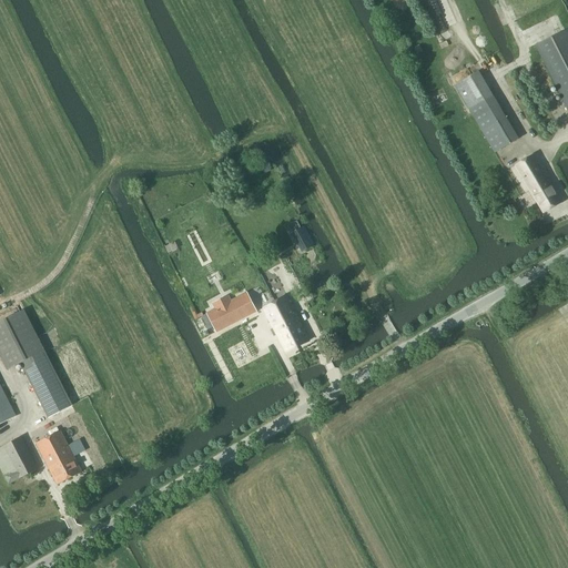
[(567,109),(567,30),(567,29),(536,46),(567,109)]
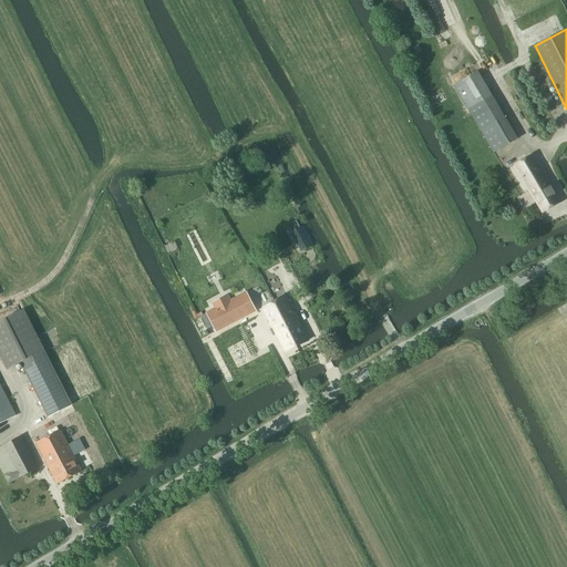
[(494,153),(517,138),(476,71),(453,85),(494,153)]
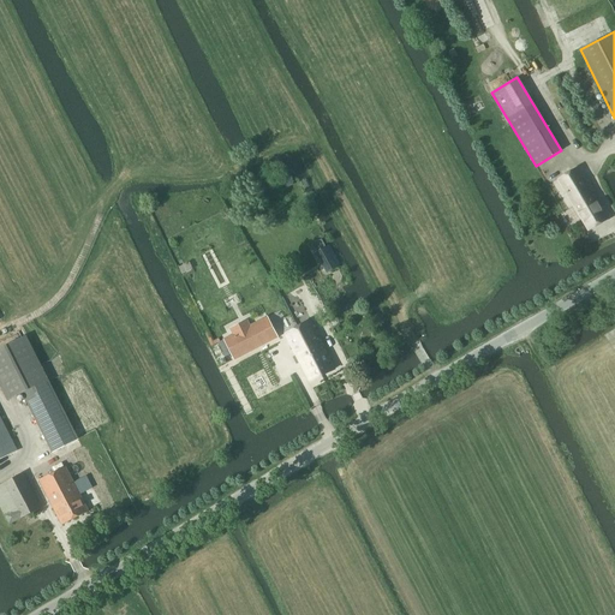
[(557,180),(589,232),(607,220),(577,168),(557,180)]
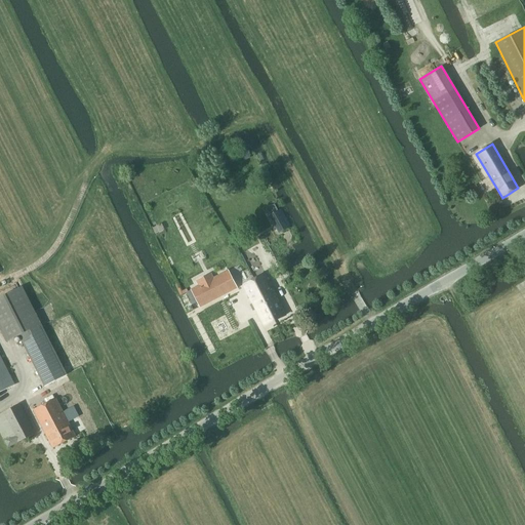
[(249,158),(250,155),(249,152),(246,151),(242,153),(241,155),(243,159),(246,160),(249,158)]
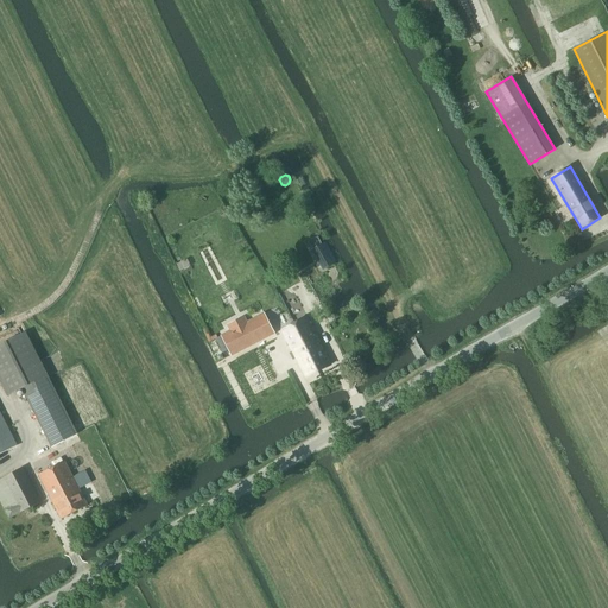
[(323,270),(334,265),(322,244),(312,249),(323,270)]
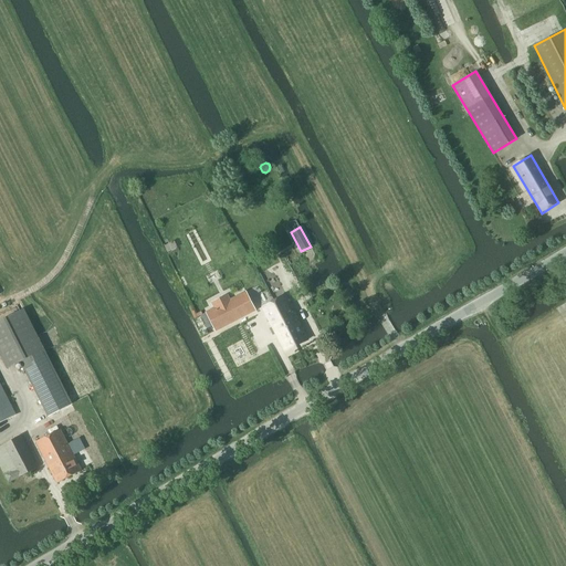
[(207,329),(213,326),(216,331),(255,311),(247,292),(200,316),(207,329)]
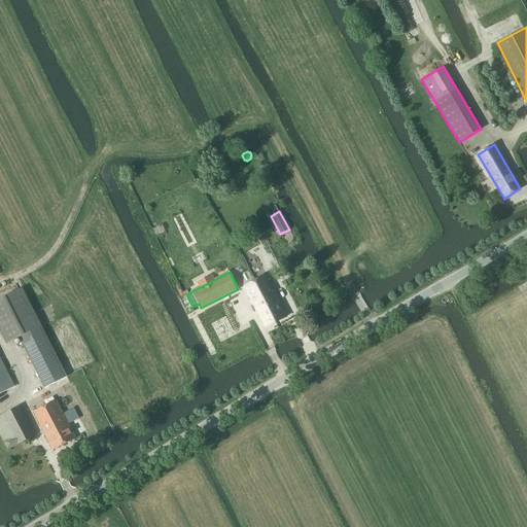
[(266,275),(255,280),(276,321),(286,316),(266,275)]
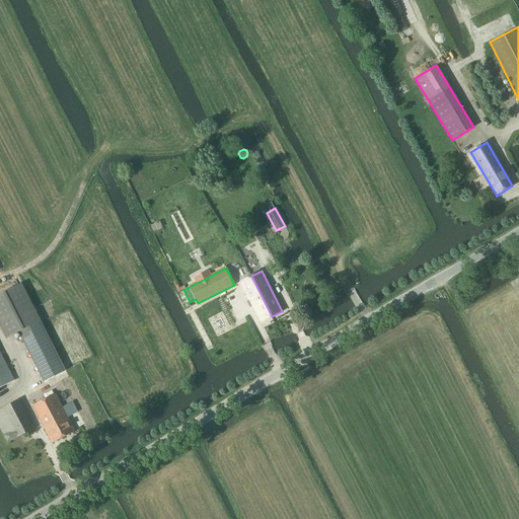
[(251,276),(240,281),(261,322),(272,316),(251,276)]
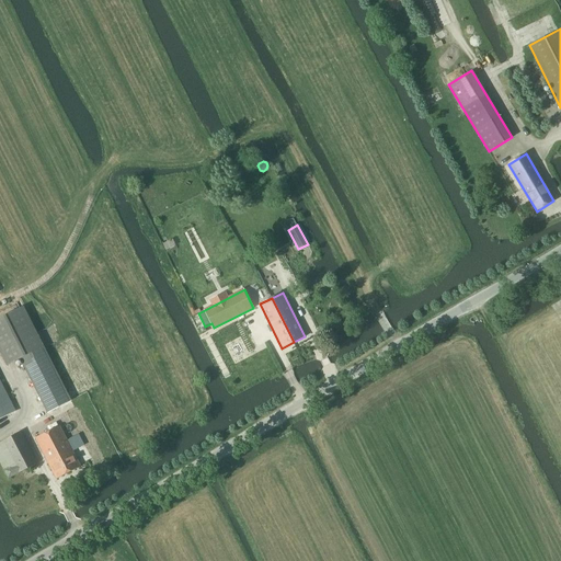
[(71,401),(24,307),(0,318),(0,351),(8,365),(21,358),(47,412),(71,401)]
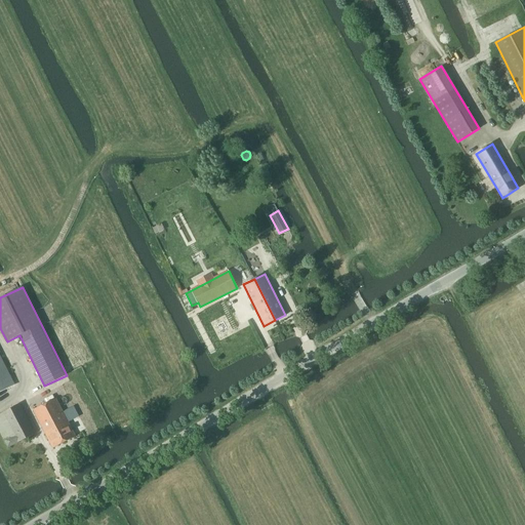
[(0,392),(14,385),(0,355),(0,392)]
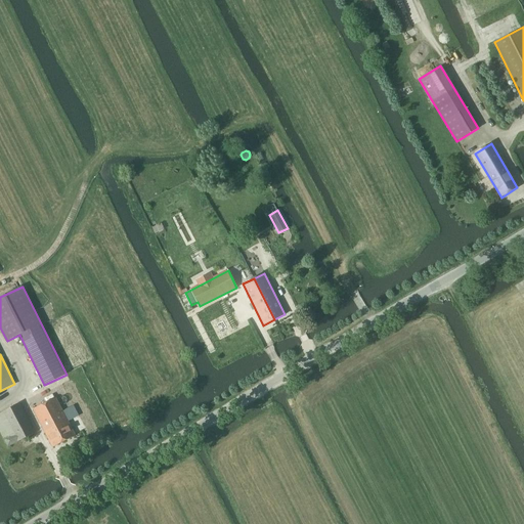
[(55,397),(33,409),(41,425),(52,447),(75,436),(68,422),(78,416),(73,405),(62,410),(55,397)]
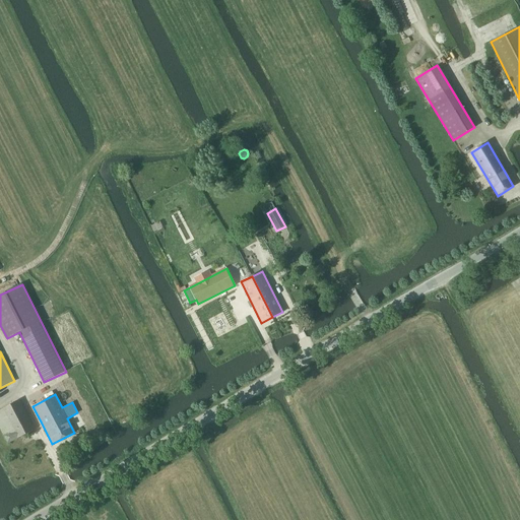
[(0,427),(8,443),(35,430),(19,400),(0,409),(0,427)]
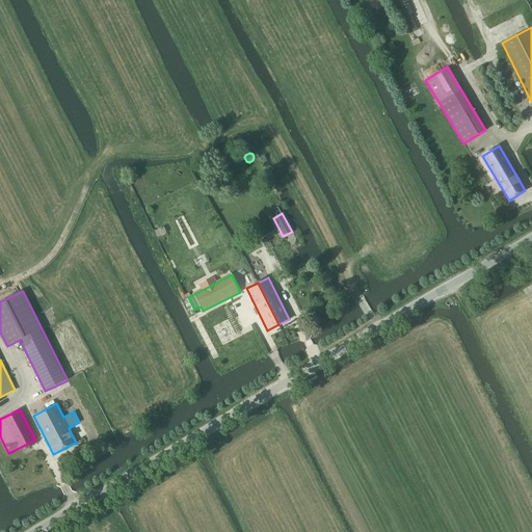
All buildings are outlined.
